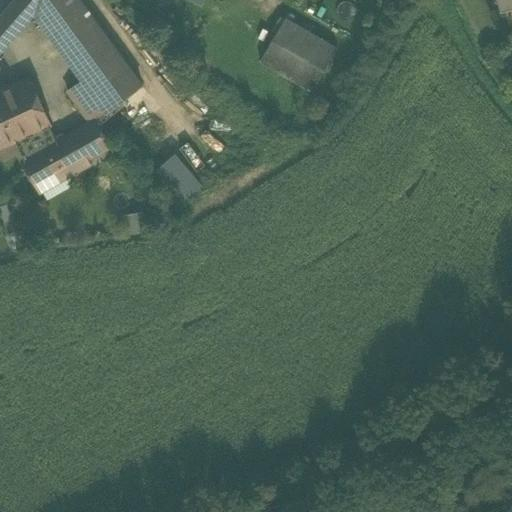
[(17,32),(34,13),(24,0),(15,0),(0,17),(17,32)]
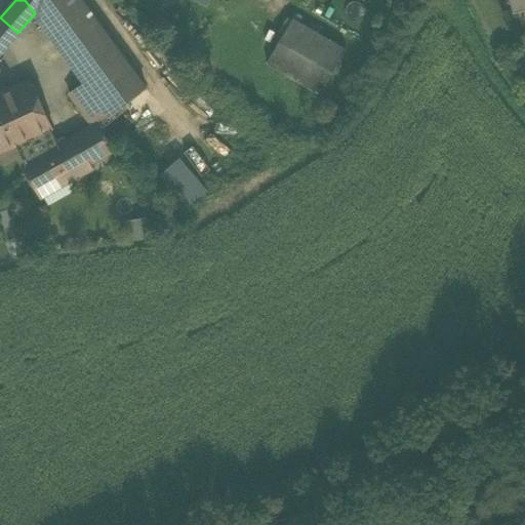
[(81,0),(25,0),(35,13),(87,85),(109,115),(146,87),(81,0)]
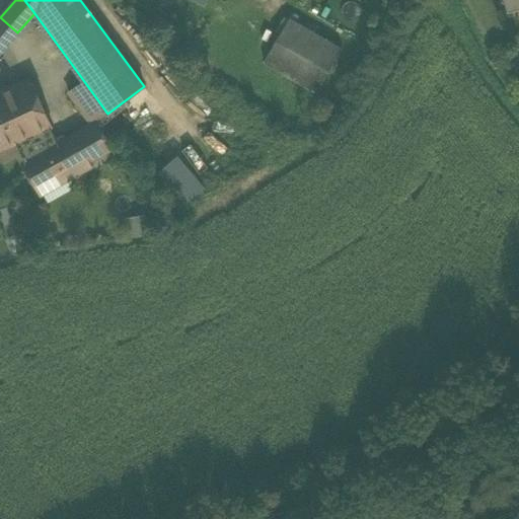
[(267,56),(317,84),(340,44),(290,15),(267,56)]
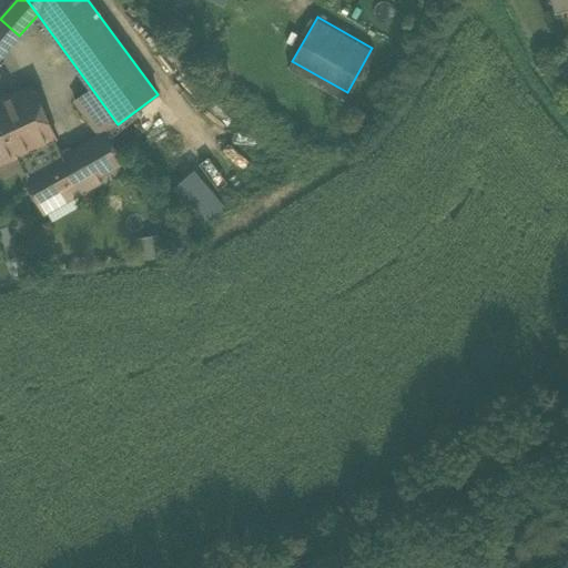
[(0,43),(7,50),(19,36),(0,19),(0,43)]
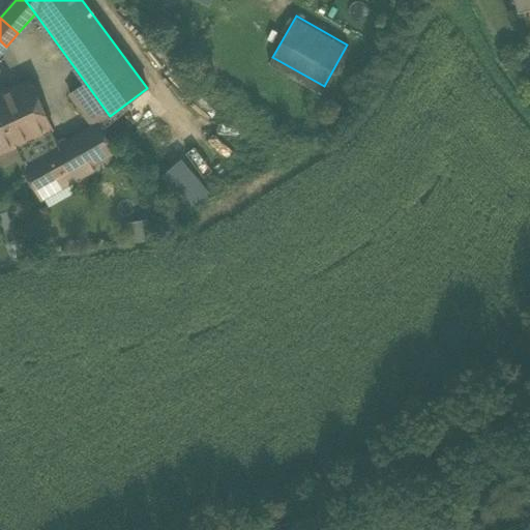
[(0,152),(16,145),(51,129),(29,83),(0,95),(0,152)]
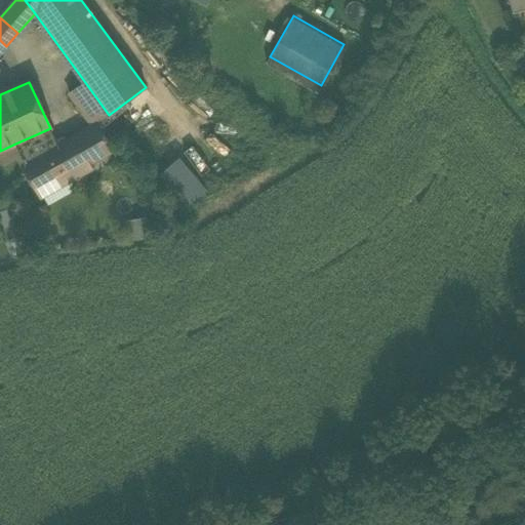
[(97,125),(109,115),(87,85),(71,98),(92,127),(96,124),(97,125)]
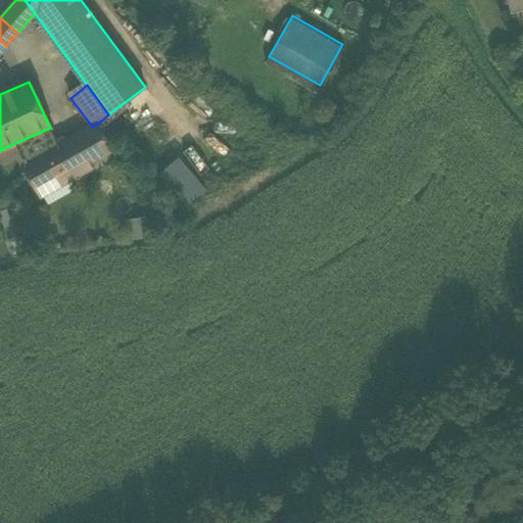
[(92,127),(58,145),(25,163),(24,164),(38,190),(64,175),(67,181),(87,170),(84,164),(110,149),(97,125),(96,124),(92,127)]
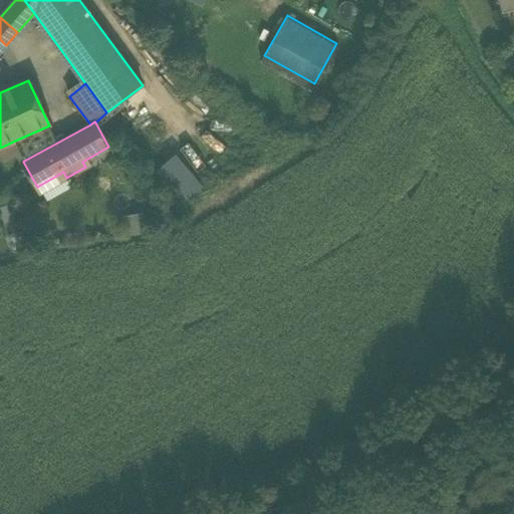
[(15,141),(24,161),(57,143),(49,125),(15,141)]
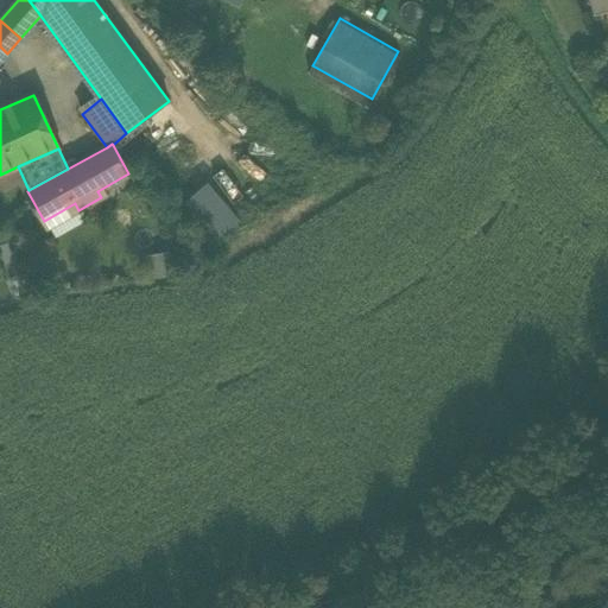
[(208,182),(184,201),(216,239),(240,219),(208,182)]
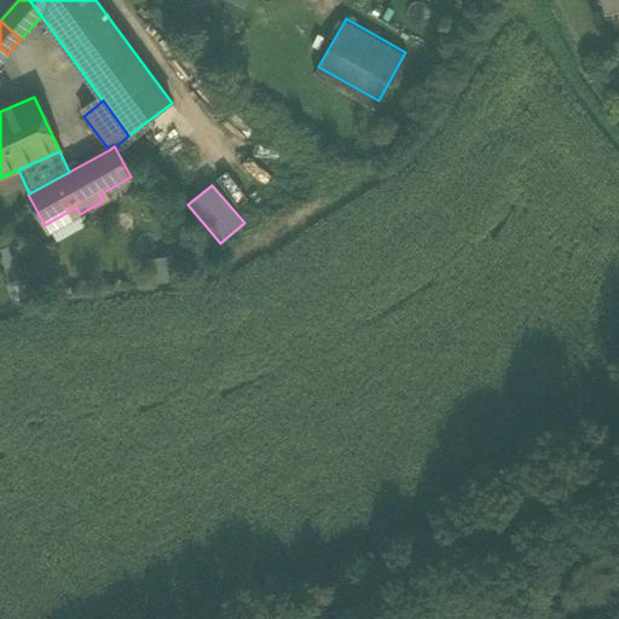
[(76,207),(45,225),(48,231),(80,214),(76,207)]
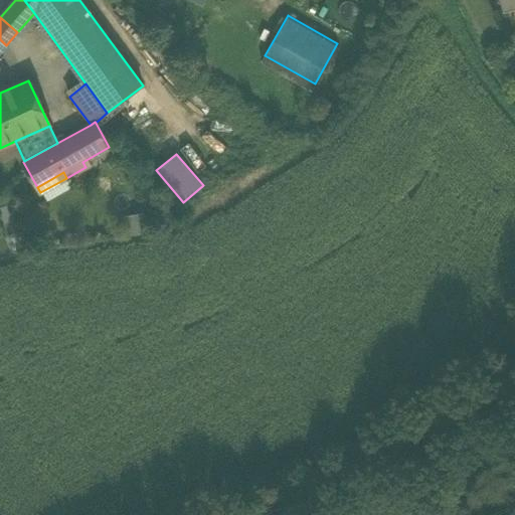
[(66,178),(40,192),(46,202),(72,188),(66,178)]
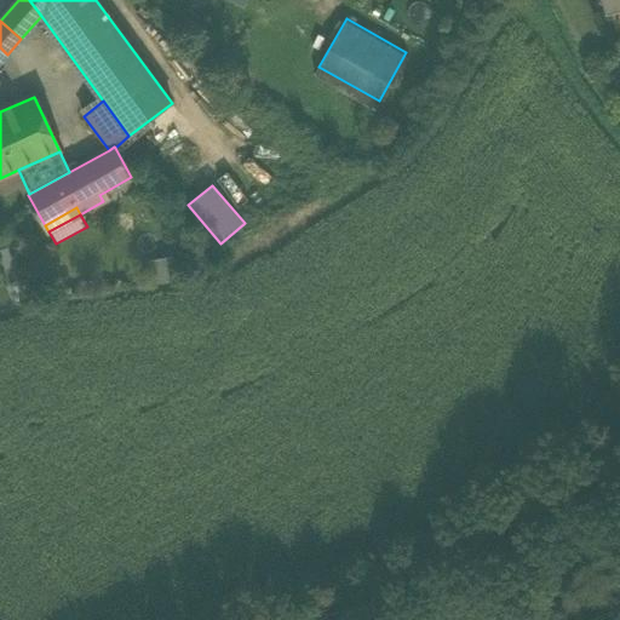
[(173,257),(149,260),(153,286),(177,282),(173,257)]
